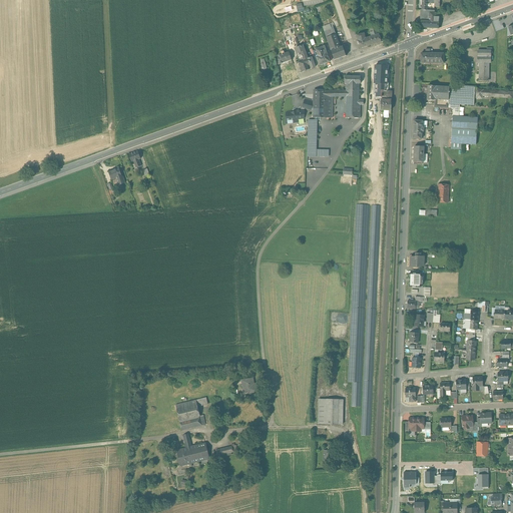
[(434,10),(428,10),(427,10),(422,10),(421,10),(420,21),(421,21),(421,27),(439,28),(439,17),(439,13),(434,13),(434,10)]
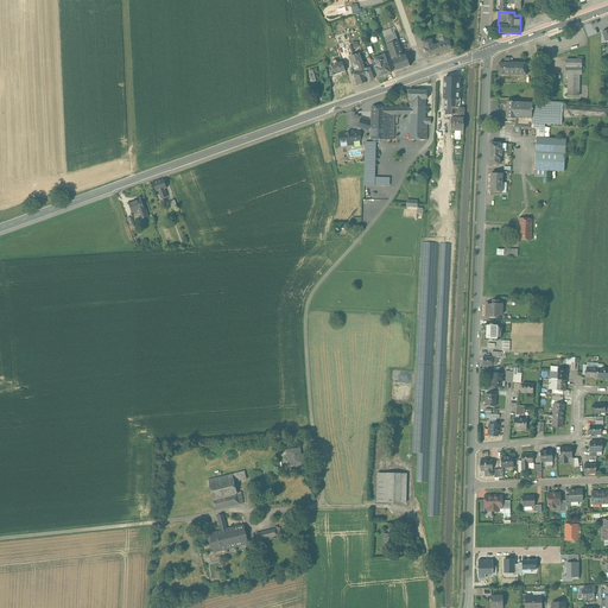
[(397,35),(385,38),(387,45),(399,42),(397,35)]
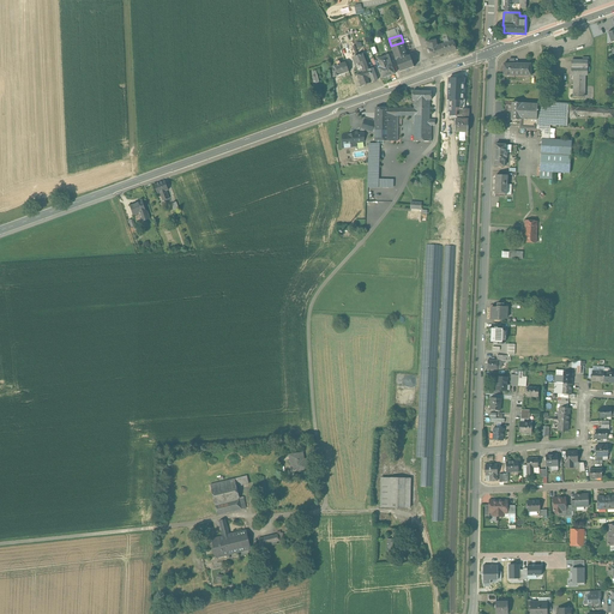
[(403,42),(391,46),(397,62),(408,58),(403,42)]
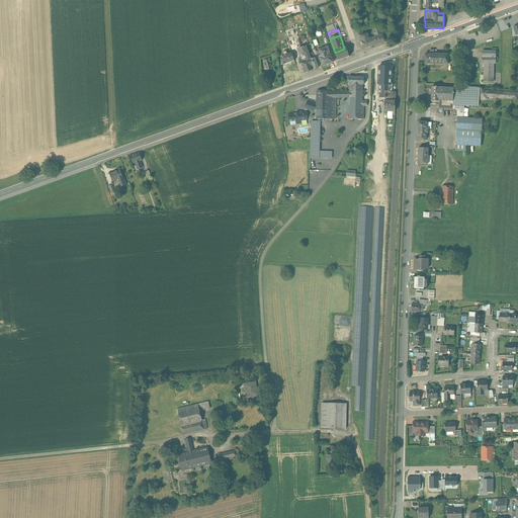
[(285,40),(280,41),(280,49),(289,47),(287,39),(285,39),(285,40)]
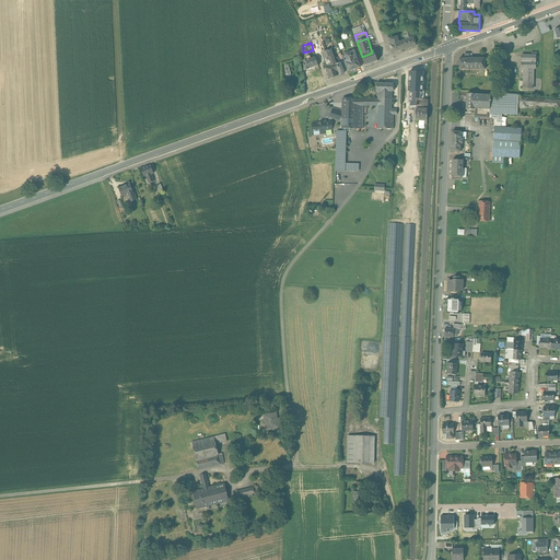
[(331,49),(322,53),(327,67),(336,63),(331,49)]
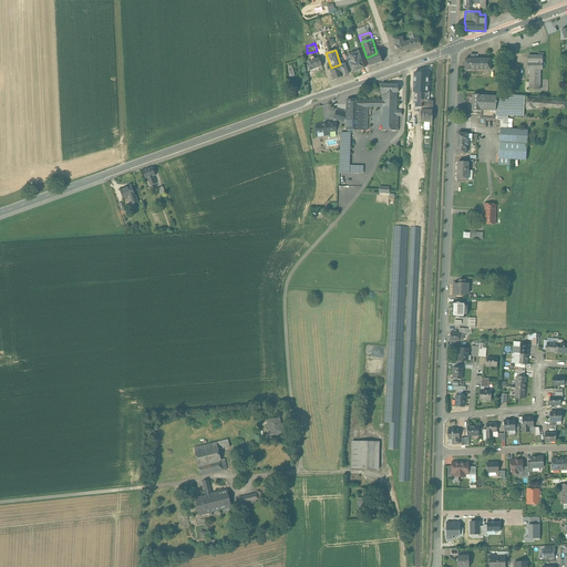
[(357,52),(350,54),(352,62),(359,60),(357,52)]
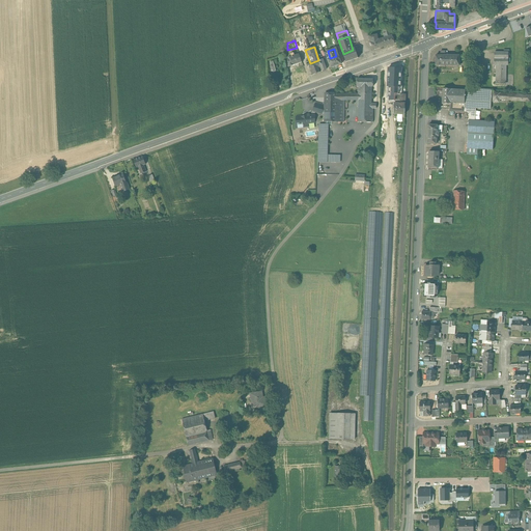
[(353,50),(343,54),(346,63),(359,59),(356,49),(353,50)]
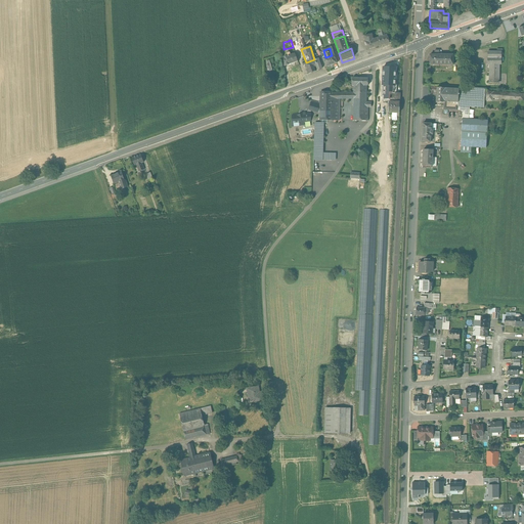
[(497,52),(488,52),(487,63),(489,63),(489,83),(498,83),(499,64),(501,64),(501,52),(497,52)]
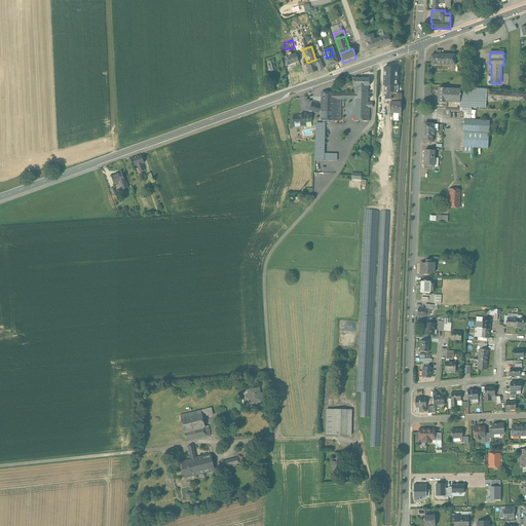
[(289,55),(285,58),(286,67),(299,62),(296,53),(292,54),(289,55)]
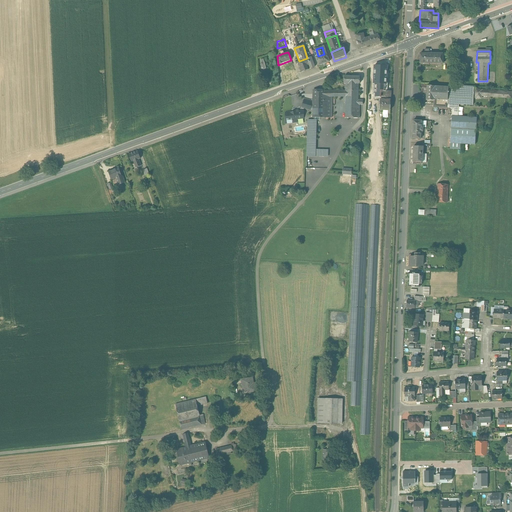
[(318,56),(316,57),(319,66),(329,62),(326,53),(324,54),(318,56)]
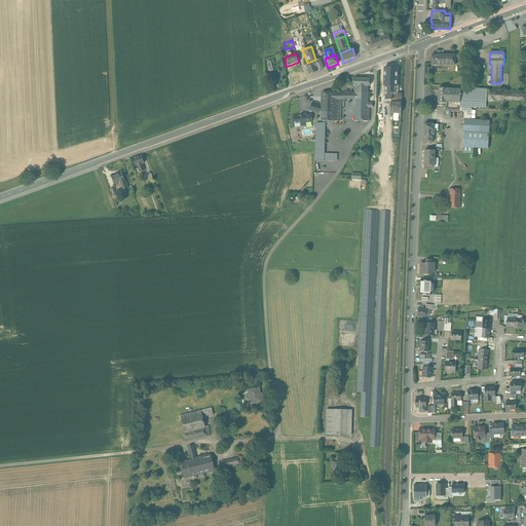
[(437,54),(431,54),(433,64),(439,64),(439,66),(447,66),(447,65),(454,65),(454,54),(441,54),(437,54)]
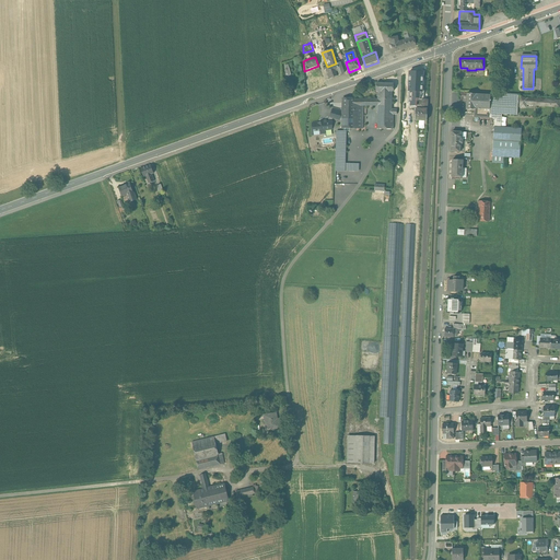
[(327,67),(326,68),(329,79),(338,76),(337,71),(338,71),(338,70),(338,69),(336,63),(327,67)]
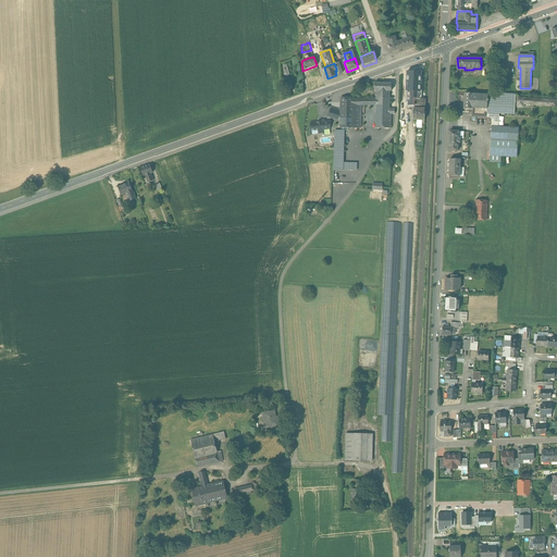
[(416,99),(418,99),(418,97),(420,97),(421,72),(407,71),(406,93),(407,93),(406,106),(416,107),(416,99)]
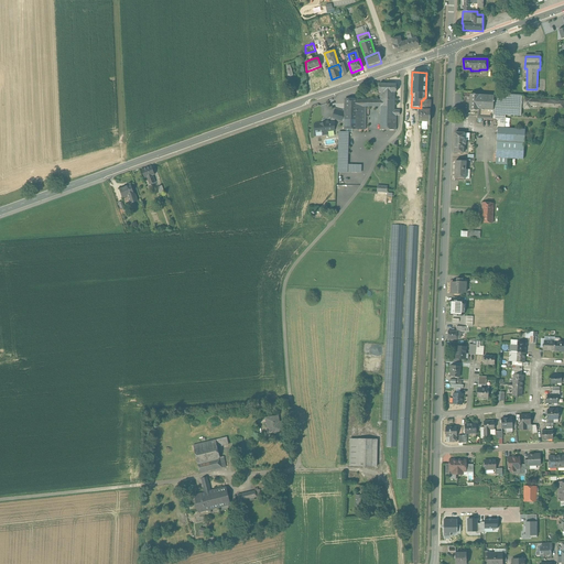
[(394,110),(394,91),(381,91),(381,100),(381,106),(381,110),(394,110)]
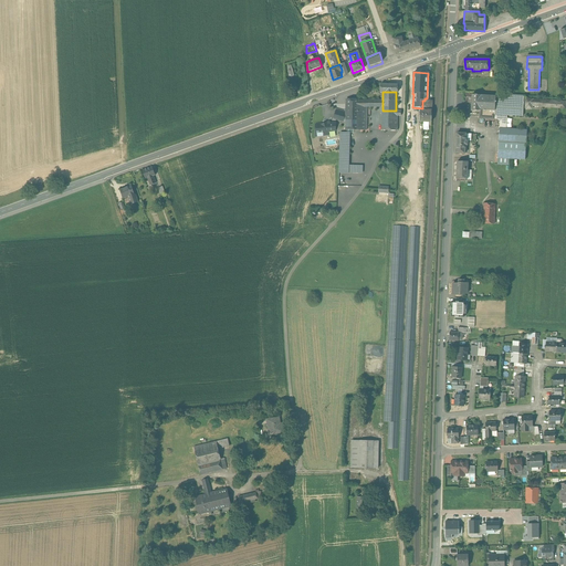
[(495,96),(472,94),(471,111),(480,111),(480,118),(494,119),(494,118),(494,115),(495,115),(495,101),(495,96)]
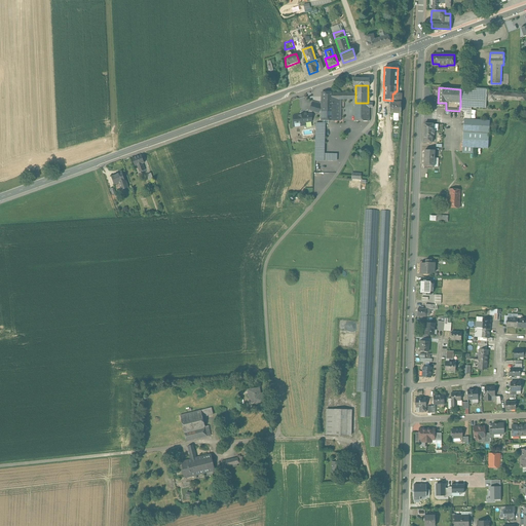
[(337,94),(333,94),(333,92),(322,92),(322,102),(333,102),(333,100),(337,100),(337,96),(337,94)]
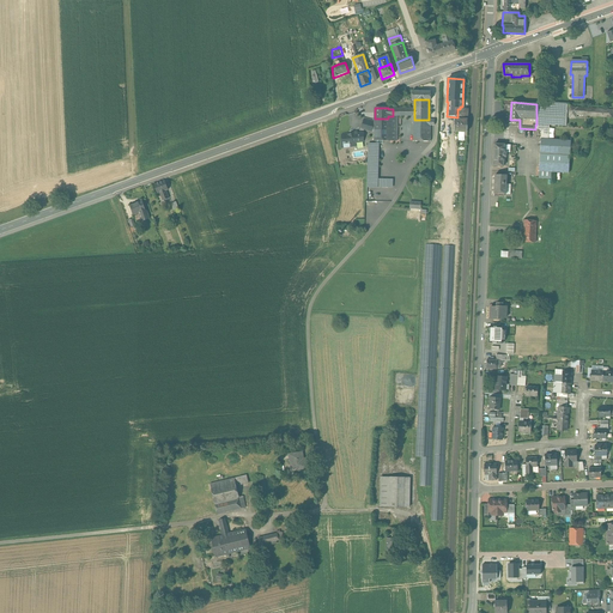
[(612,110),(570,108),(566,108),(566,110),(566,113),(570,114),(569,117),(576,117),(576,115),(612,117),(612,110)]
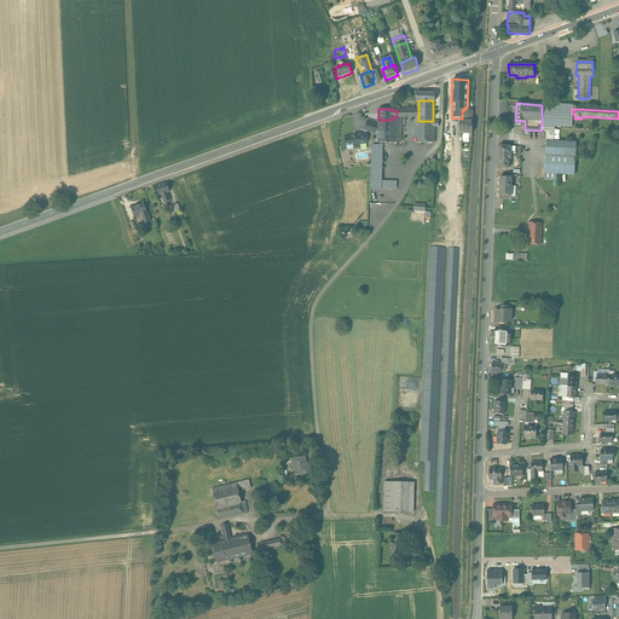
[(464,110),(462,110),(462,119),(462,121),(473,121),(473,117),(467,117),(468,110),(464,110)]
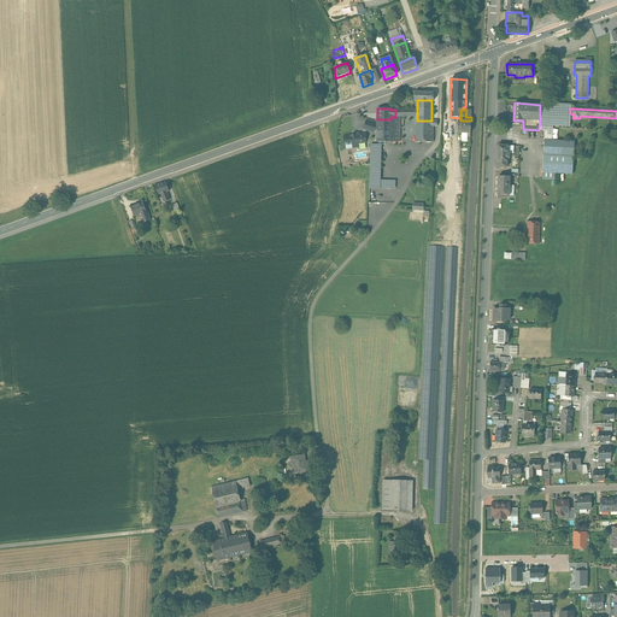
[(570,111),(540,110),(540,125),(552,125),(560,127),(569,127),(570,127),(570,113),(570,111)]
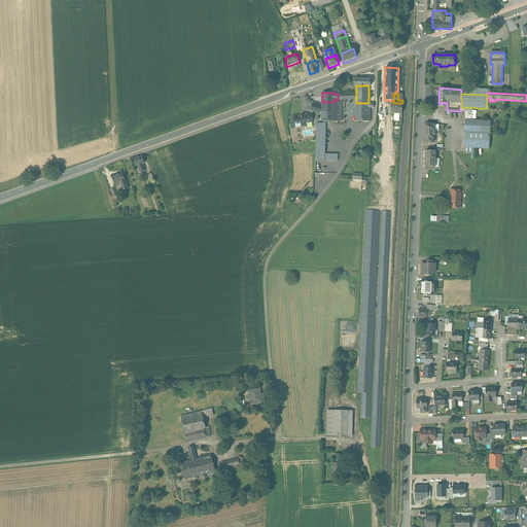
[(334,102),(322,102),(322,120),(334,120),(334,102)]
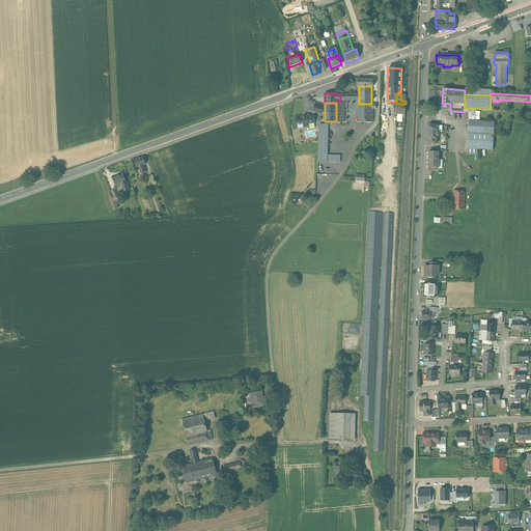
[(324,106),(315,104),(313,111),(322,113),(324,106)]
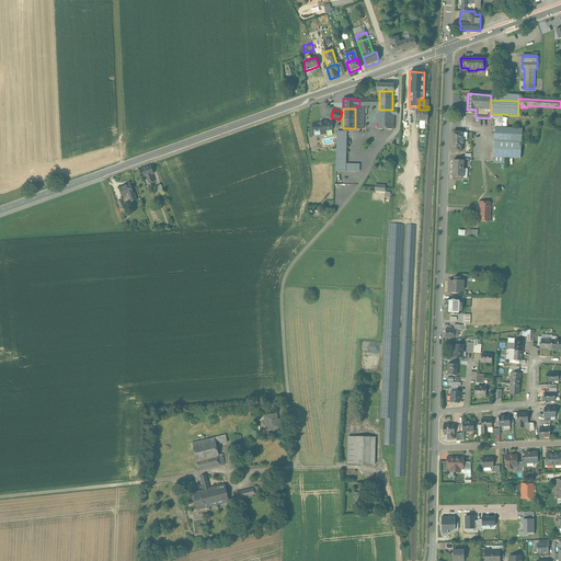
[(392,110),(379,110),(378,129),(393,129),(393,114),(398,114),(398,110),(392,110)]
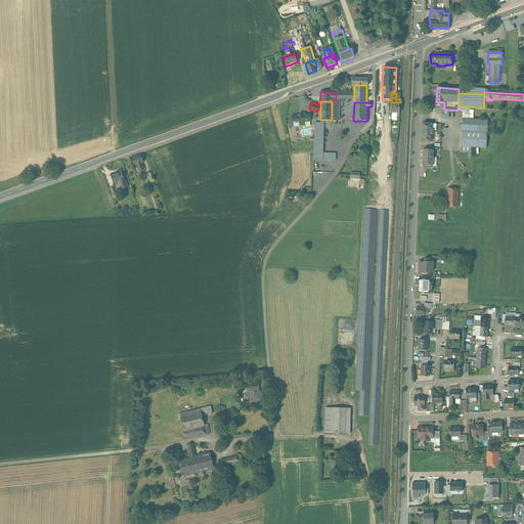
[(391,102),(390,102),(389,112),(399,113),(400,102),(391,102)]
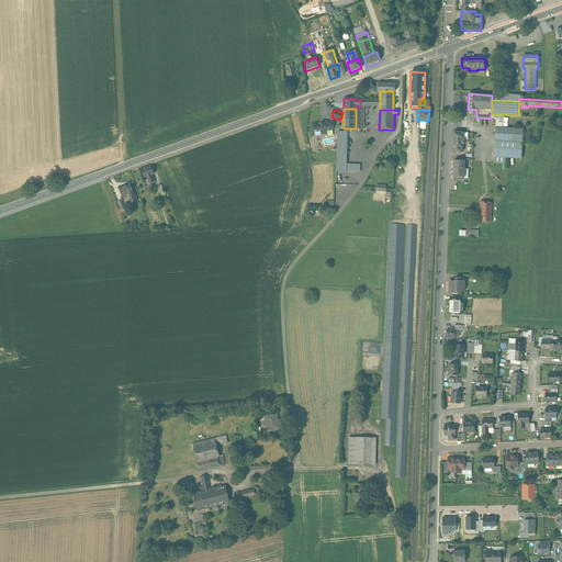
[(524,128),(503,127),(503,114),(492,114),(491,114),(491,117),(494,117),(496,121),(496,127),(495,141),(523,142),(524,128)]
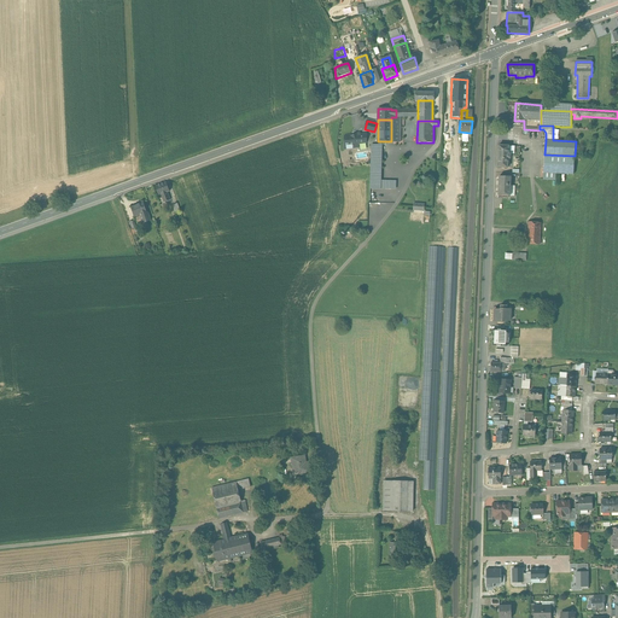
[(360,133),(356,134),(351,136),(351,135),(345,135),(344,150),(359,147),(359,144),(366,143),(366,134),(360,135),(360,133)]
